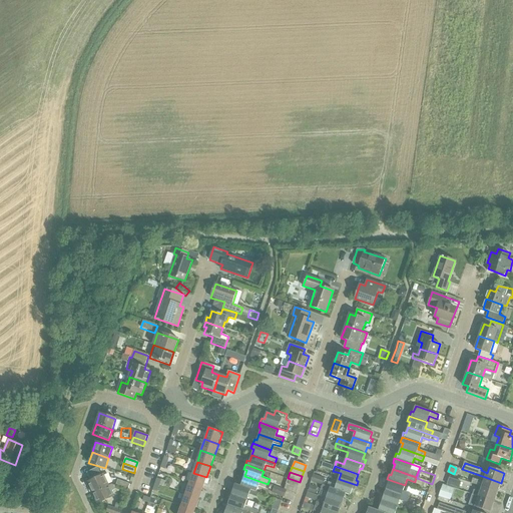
[(193,473),(189,484),(202,489),(206,477),(193,473)]
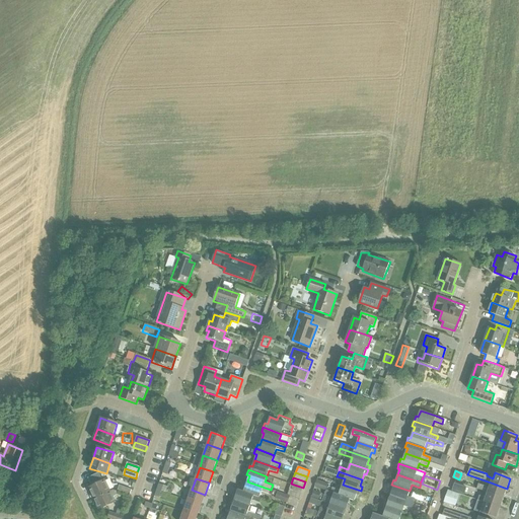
[(88,489),(93,500),(109,491),(104,480),(88,489)]
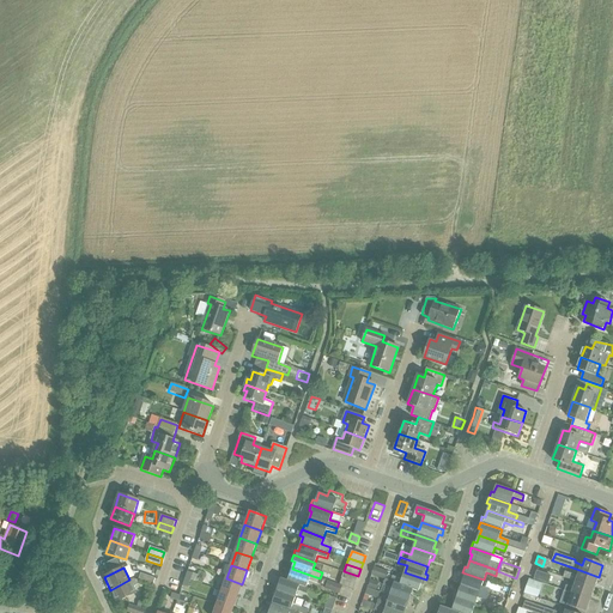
[(375,568),(372,575),(386,580),(388,572),(375,568)]
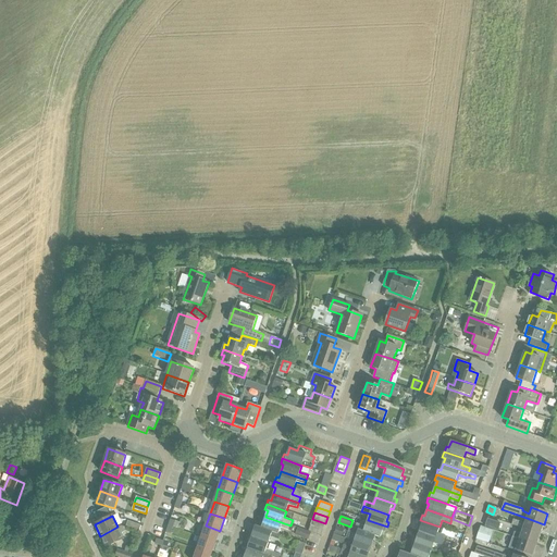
[(260,522),(259,527),(258,527),(279,534),(279,533),(281,528),(288,530),(291,525),(265,517),(263,523),(260,522)]
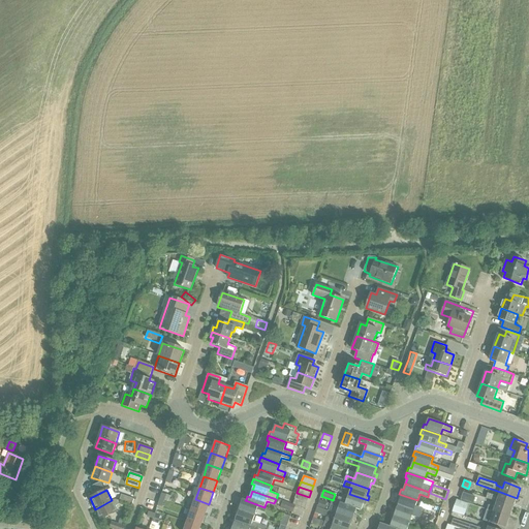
[(486,498),(497,502),(512,507),(517,498),(500,492),(498,497),(488,494),(486,498)]
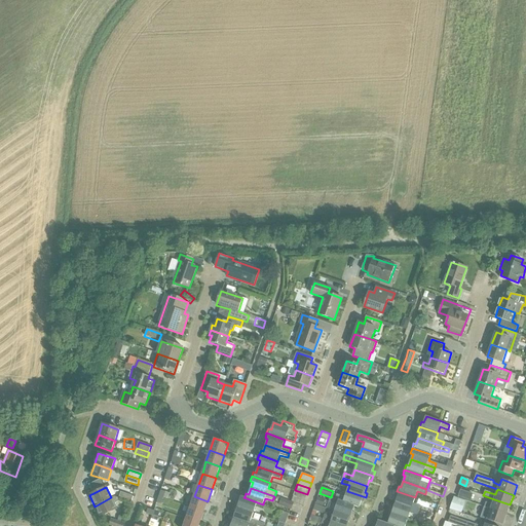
[(295,490),(293,496),(305,500),(307,494),(295,490)]
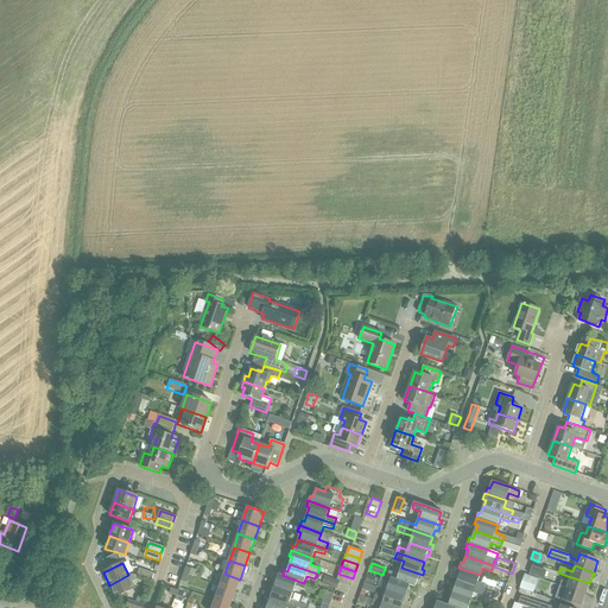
[(532,567),(530,575),(544,580),(546,571),(532,567)]
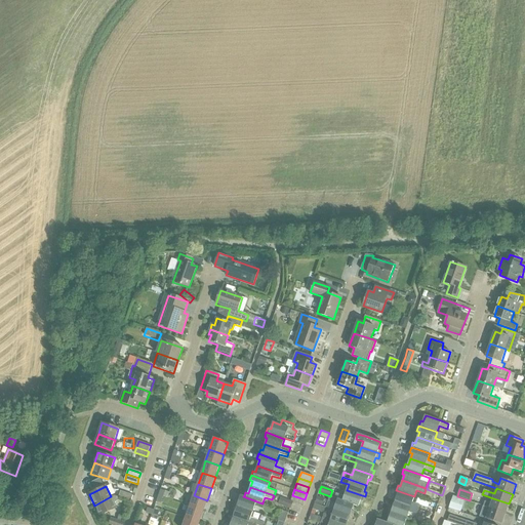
[(336,493),(334,498),(354,505),(353,506),(358,507),(360,500),(363,501),(365,496),(347,490),(345,496),(336,493)]
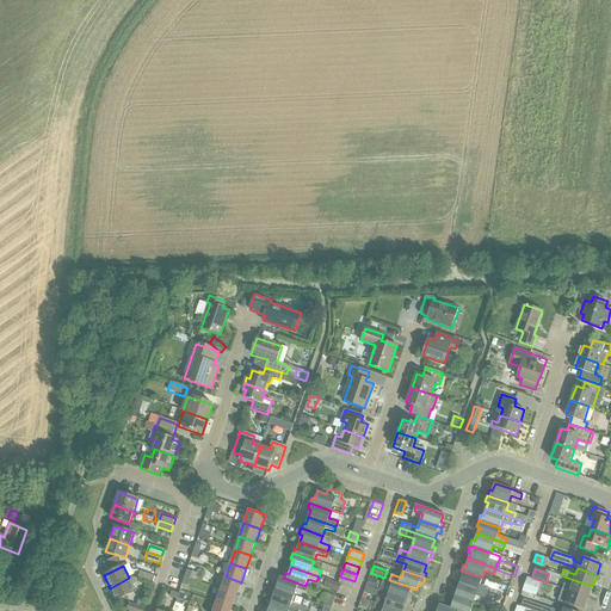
[(462,578),(460,584),(487,593),(489,588),(480,585),(482,578),(461,571),(458,576),(462,578)]
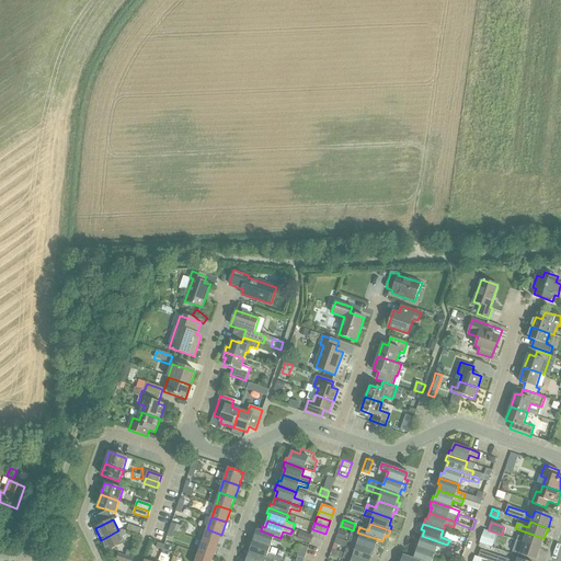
[(127,531),(128,531),(140,536),(142,529),(129,525),(127,531)]
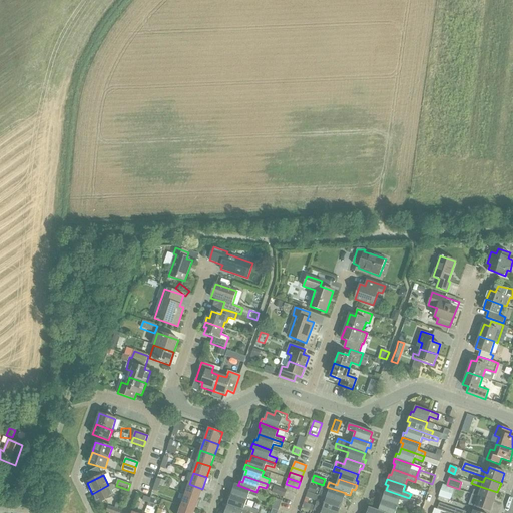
[(108,485),(92,494),(97,504),(114,497),(111,491),(116,489),(117,486),(116,486),(112,484),(109,486),(108,485)]
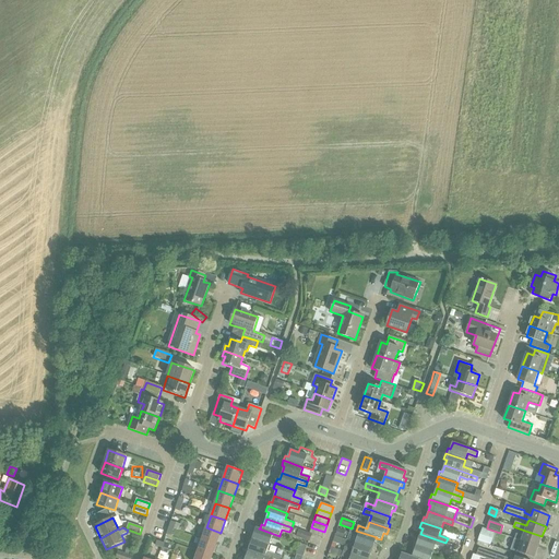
[(206,527),(202,539),(217,545),(221,533),(206,527)]
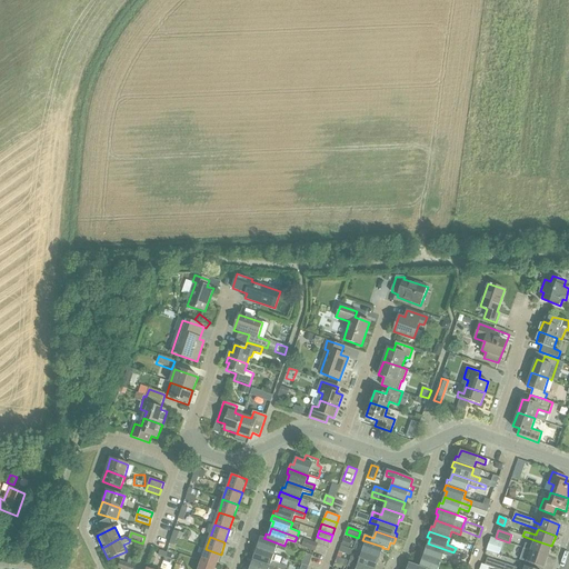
[(256,542),(253,548),(273,555),(276,548),(285,551),(287,546),(285,545),(285,546),(263,538),(265,538),(261,537),(259,543),(256,542)]
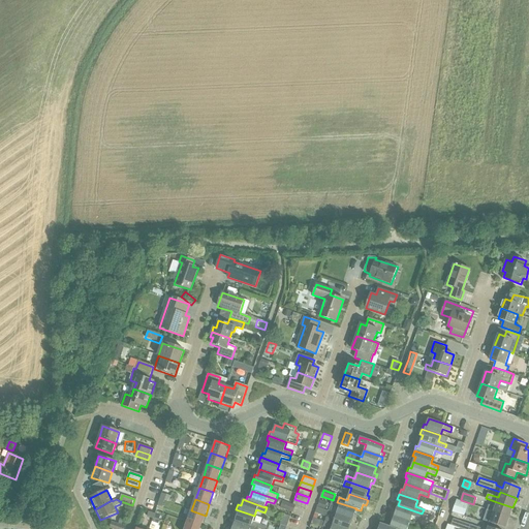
[(307,503),(294,499),(292,505),(305,509),(307,503)]
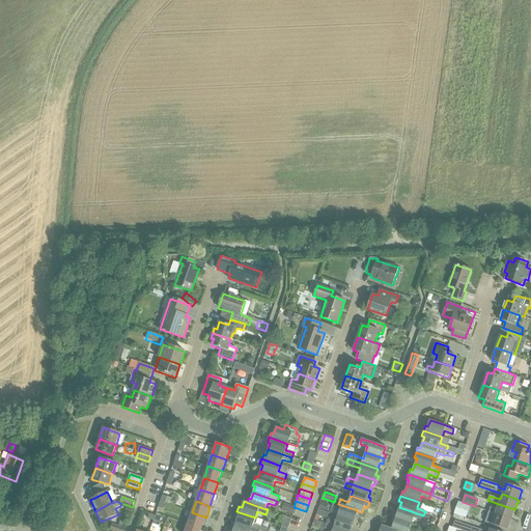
[(322,502),(318,509),(326,511),(329,504),(322,502)]
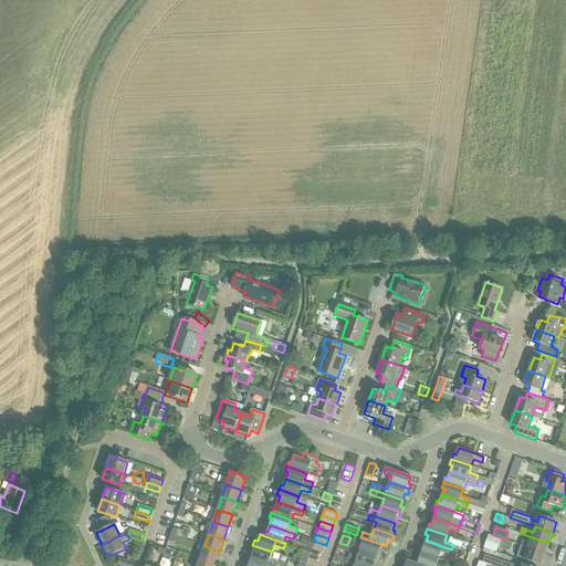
[(363,543),(360,549),(380,557),(381,552),(379,551),(380,545),(381,544),(360,537),(356,535),(354,541),(363,543)]
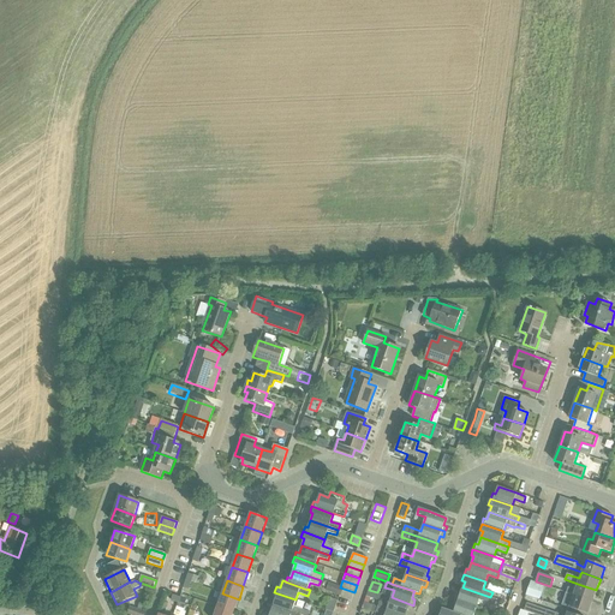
[(526,595),(538,599),(543,586),(531,581),(526,595)]
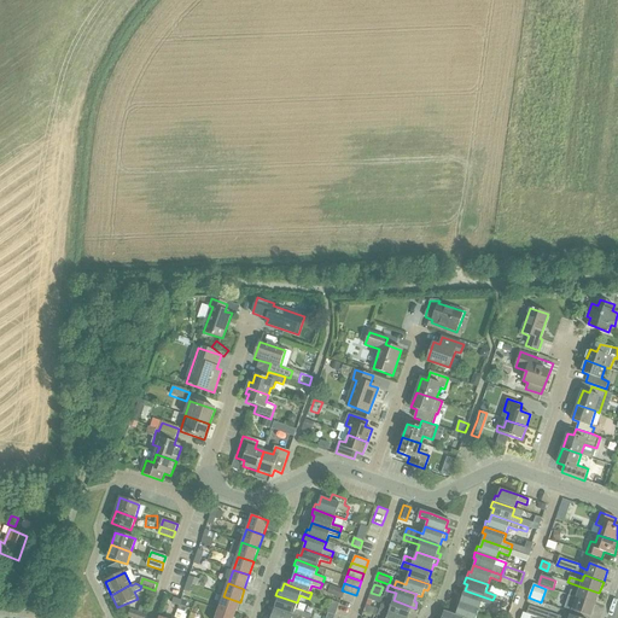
[(331,586),(327,594),(340,599),(344,590),(331,586)]
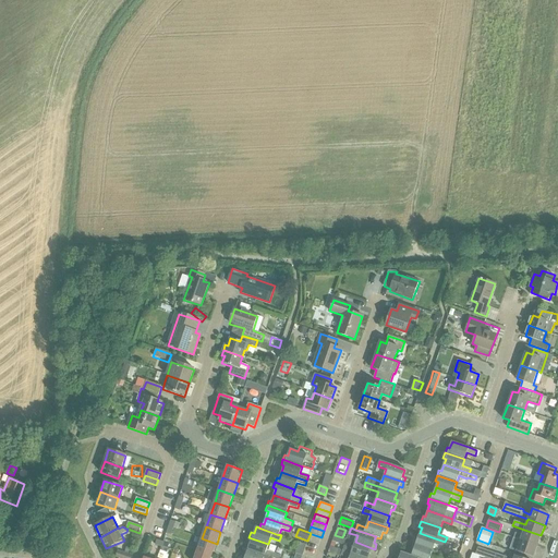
[(513,538),(520,541),(537,547),(541,535),(524,530),(522,535),(516,533),(513,538)]
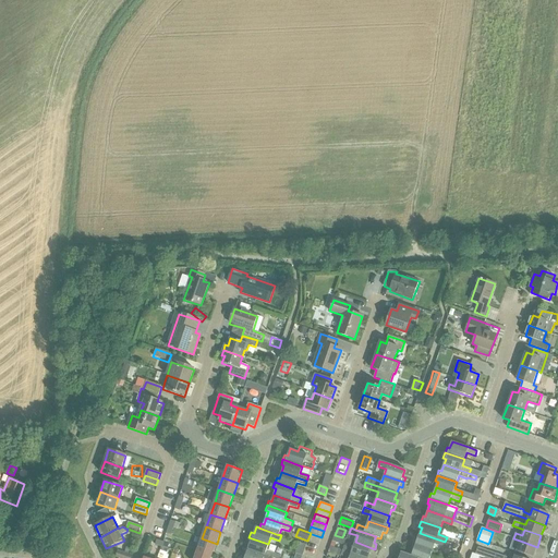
[(414,538),(413,544),(433,550),(435,544),(443,547),(445,542),(420,533),(417,540),(414,538)]
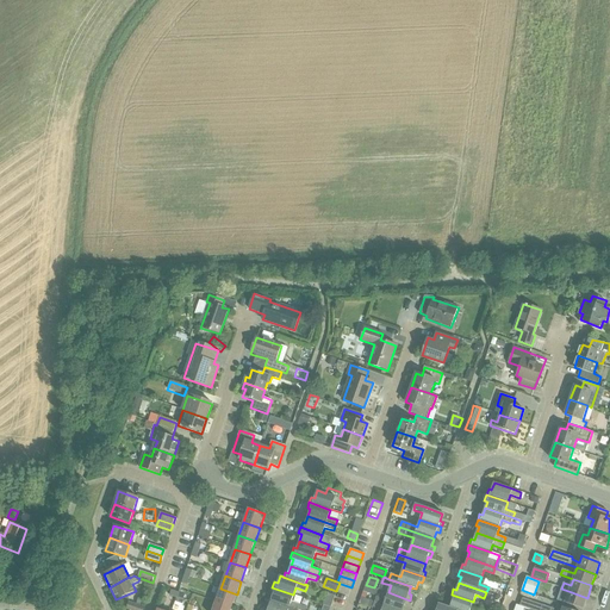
[(273,593),(271,601),(297,609),(298,609),(300,605),(291,602),(293,595),(272,587),(271,592),(273,593)]
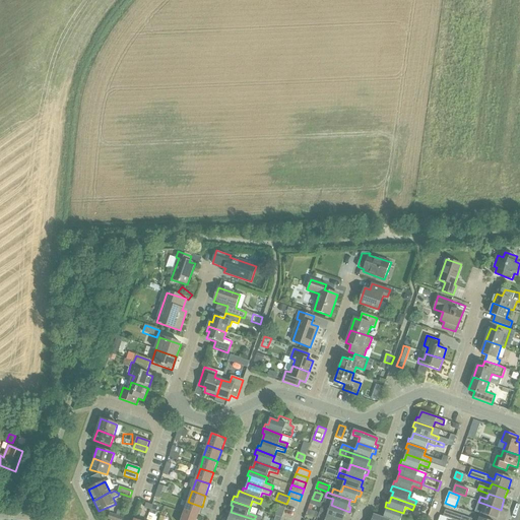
[(188,502),(184,513),(198,518),(202,507),(188,502)]
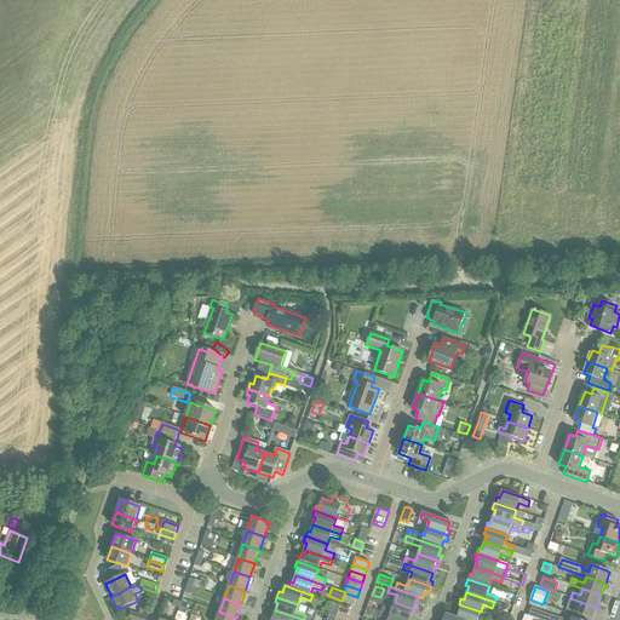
[(570,598),(567,610),(592,619),(597,608),(578,601),(570,598)]
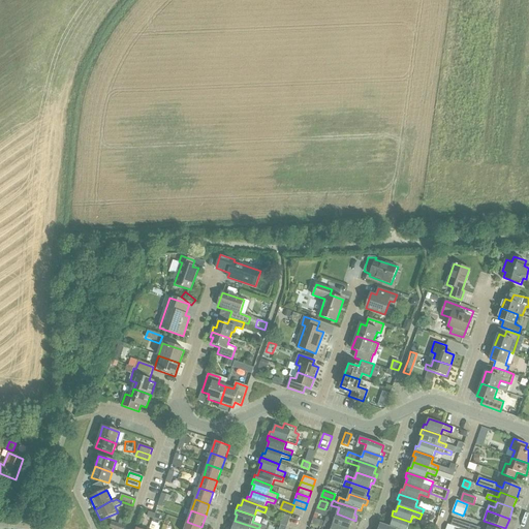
[(282,514),(279,522),(287,525),(290,517),(282,514)]
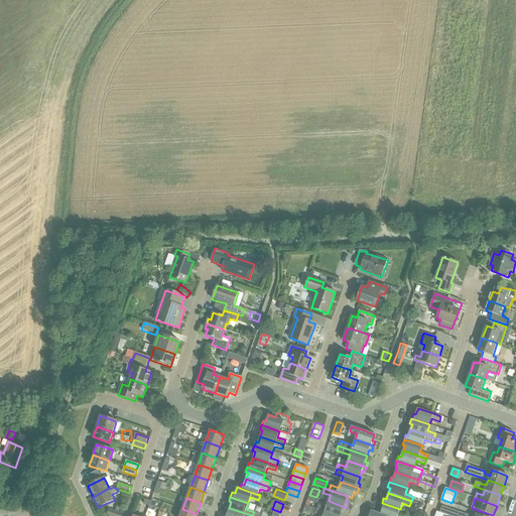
[(318,505),(316,509),(336,515),(340,515),(342,511),(345,512),(347,508),(329,501),(327,507),(318,505)]
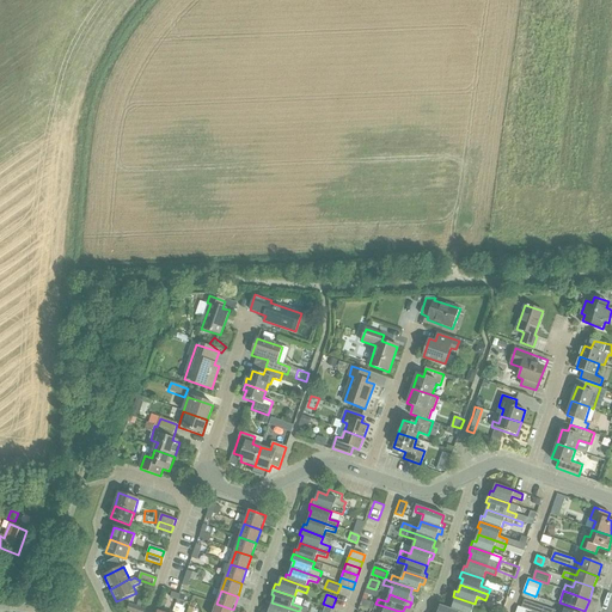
[(454,604),(452,610),(457,611),(476,611),(472,611),(475,604),(453,597),(451,603),(454,604)]
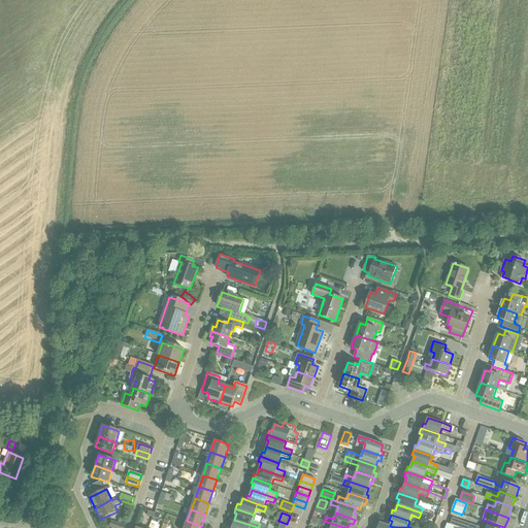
[(452,518),(450,525),(454,526),(460,527),(467,527),(469,524),(452,518)]
